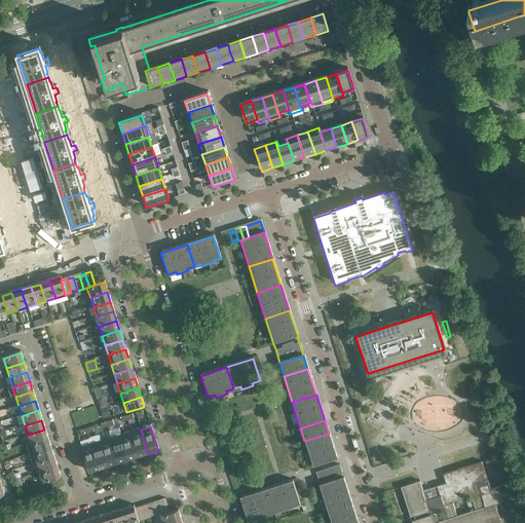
[(47,439),(44,430),(28,435),(31,445),(47,439)]
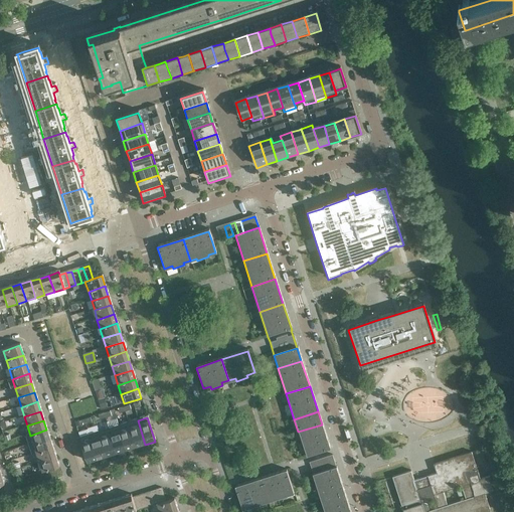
[(145,445),(138,420),(128,423),(135,448),(145,445)]
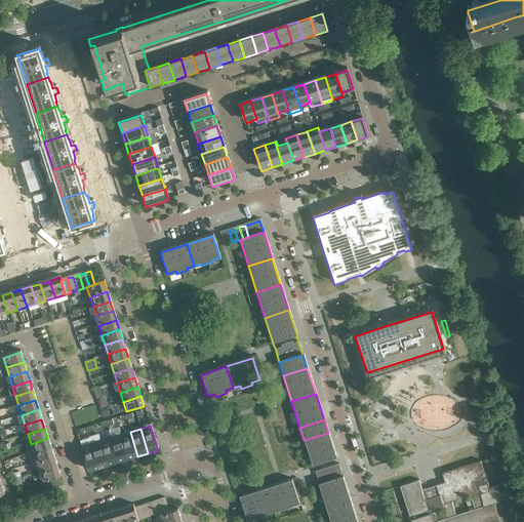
[(137,456),(130,432),(120,435),(128,459),(137,456)]
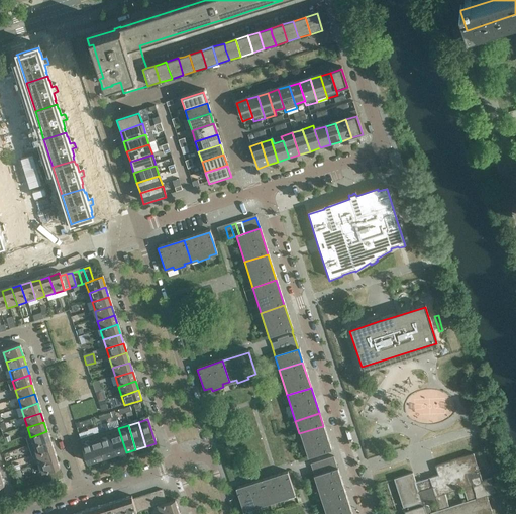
[(323,426),(299,433),(308,459),(331,451),(323,426)]
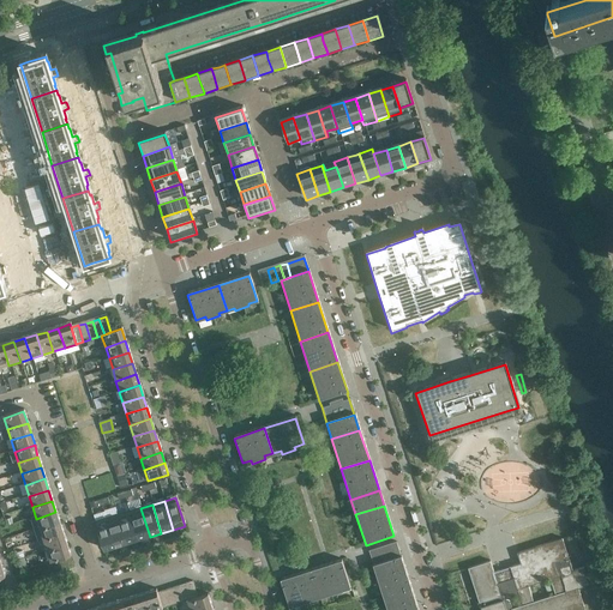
[(150,537),(140,508),(130,512),(138,541),(150,537)]
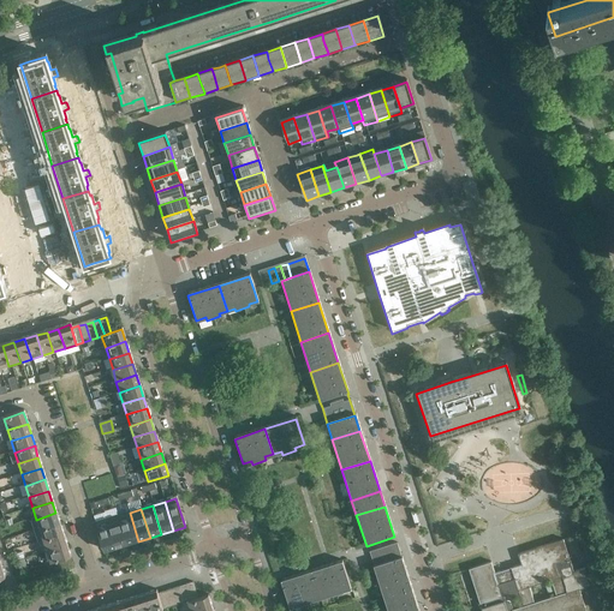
[(59,523),(55,513),(36,520),(40,531),(59,523)]
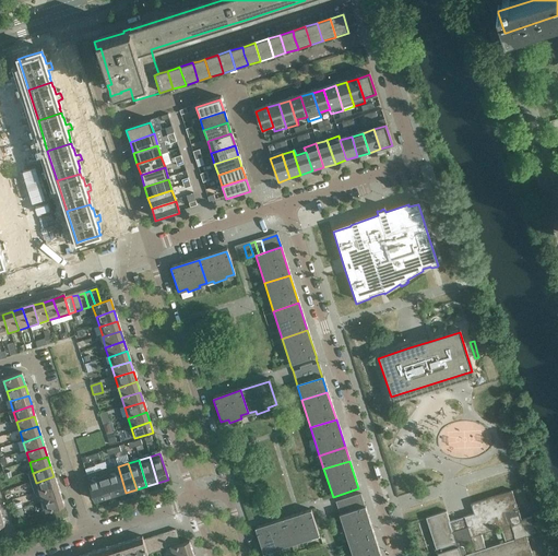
[(126,493),(118,466),(107,470),(115,496),(126,493)]
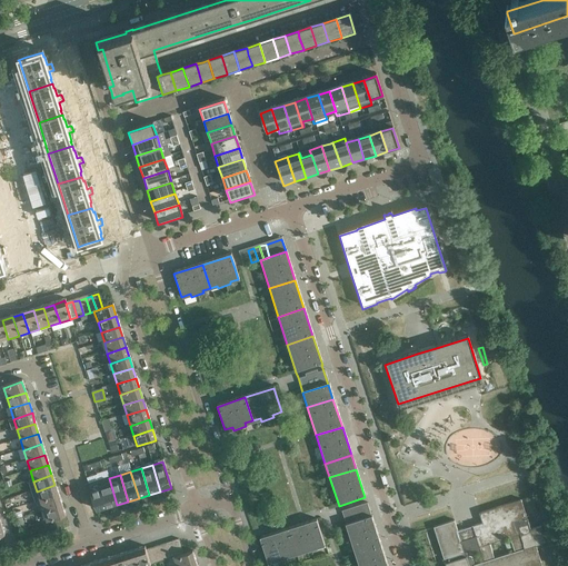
[(117,505),(109,478),(98,482),(107,508),(117,505)]
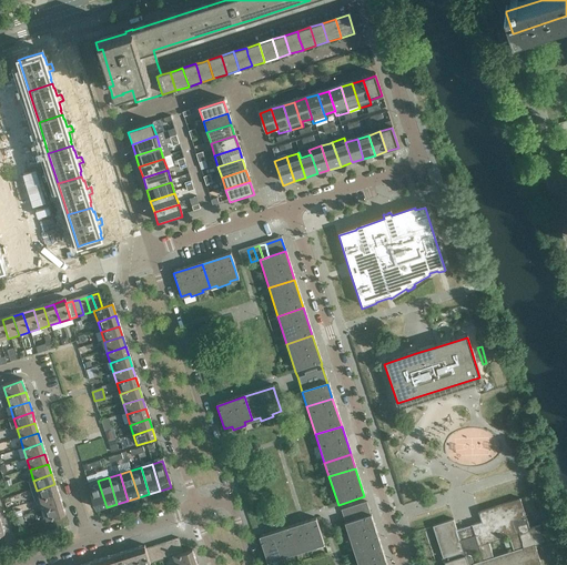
[(107,507),(98,481),(88,485),(95,511),(107,507)]
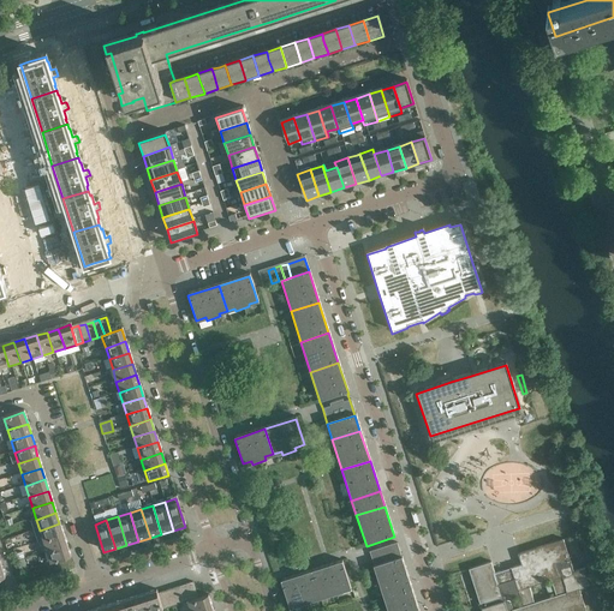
[(63,535),(59,523),(40,531),(43,541),(63,535)]
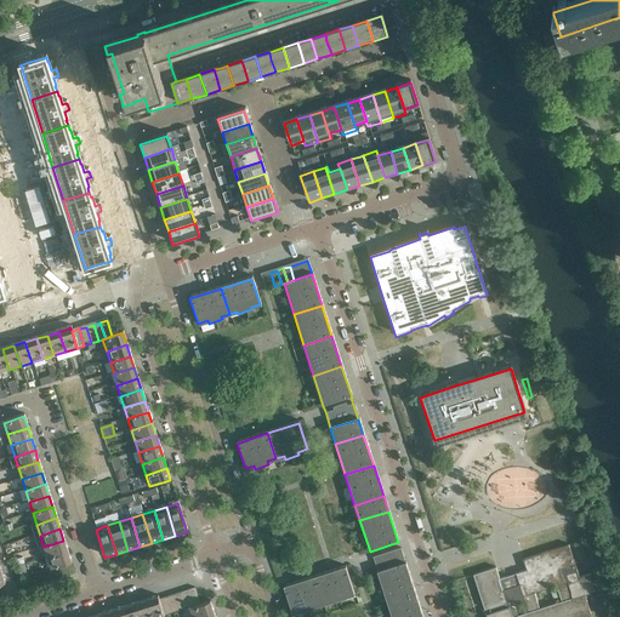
[(67,552),(63,541),(44,547),(47,558),(67,552)]
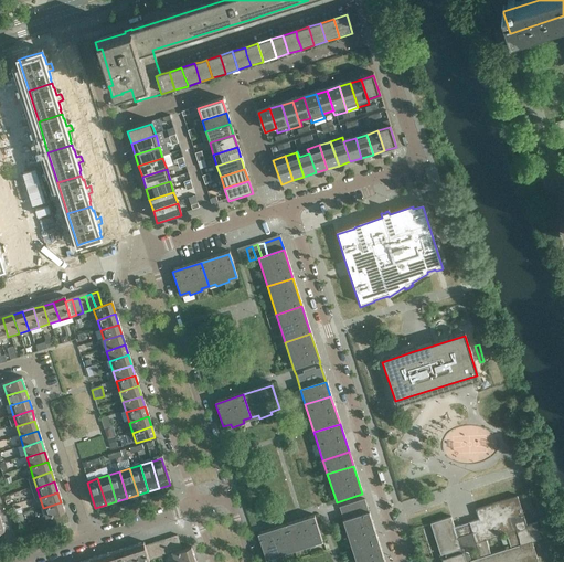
[(536,561),(531,544),(542,541),(536,525),(527,528),(524,523),(514,527),(513,522),(523,519),(517,498),(475,511),(478,521),(465,526),(454,529),(450,519),(448,520),(431,526),(440,557),(443,561),(442,561),(536,561)]
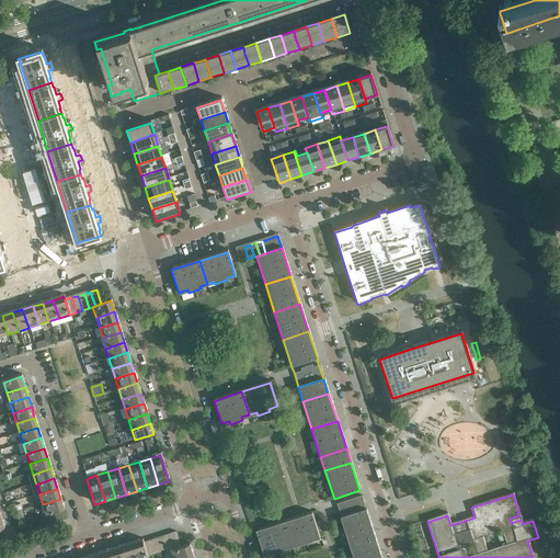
[(336,505),(340,519),(365,511),(362,498),(336,505)]
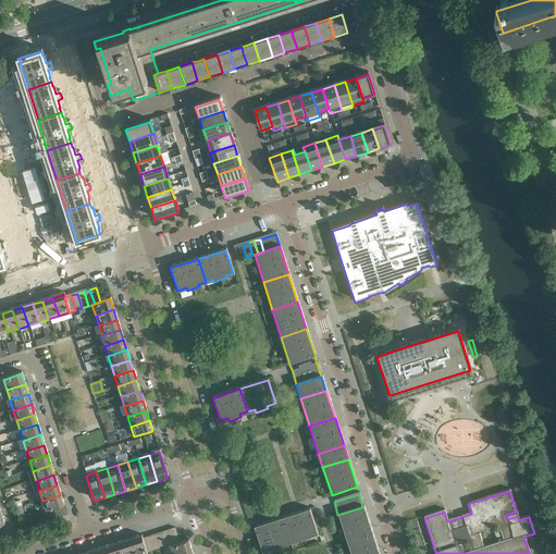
[(64,506),(60,495),(42,501),(46,512),(64,506)]
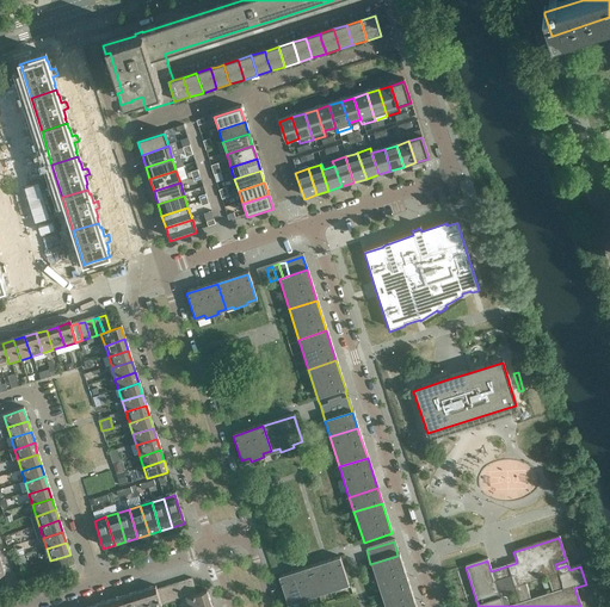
[(408,586),(398,556),(370,564),(381,594),(408,586)]
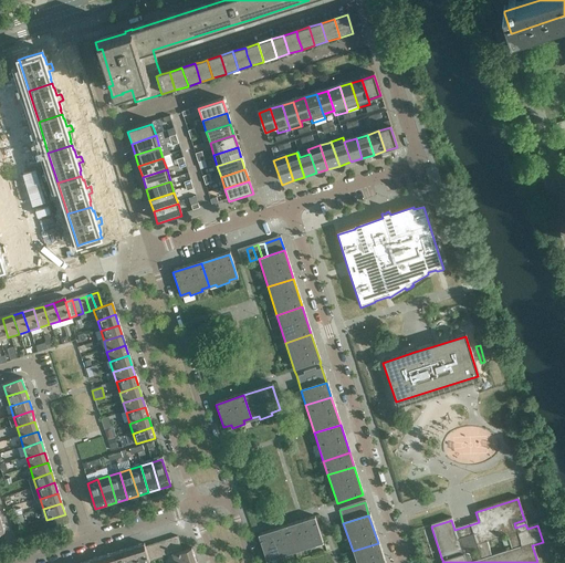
[(322,542),(314,519),(286,528),(294,551),(301,549),(302,551),(314,546),(313,544),(322,542)]
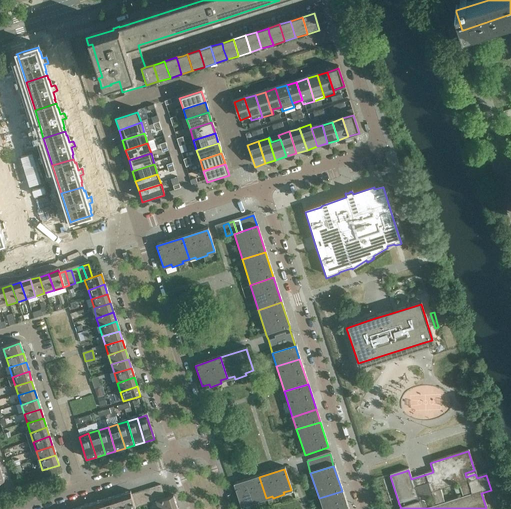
[(266,498),(259,477),(233,485),(240,506),(248,504),(248,506),(260,502),(259,500),(266,498)]
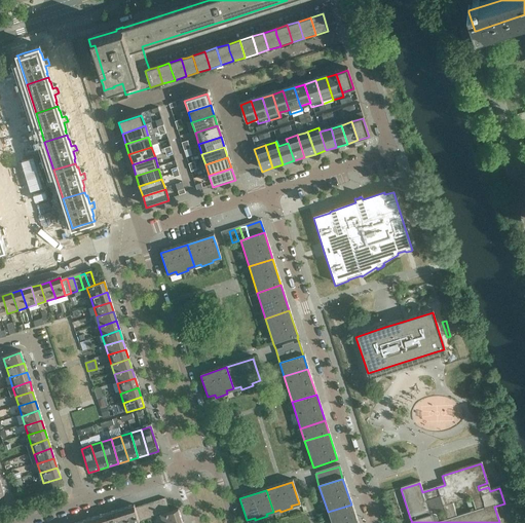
[(169,514),(164,500),(158,502),(162,516),(169,514)]
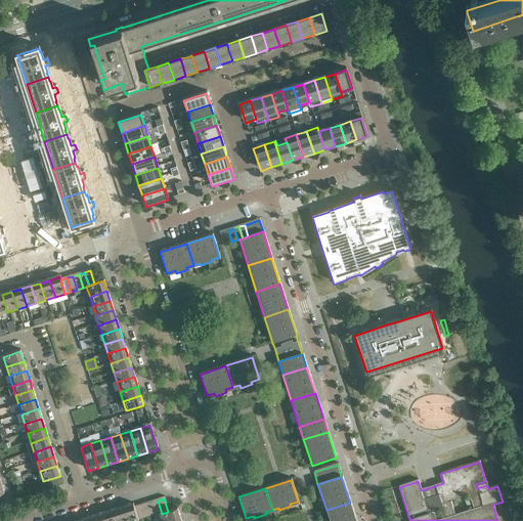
[(162,514),(158,501),(151,502),(156,516),(160,515),(162,514)]
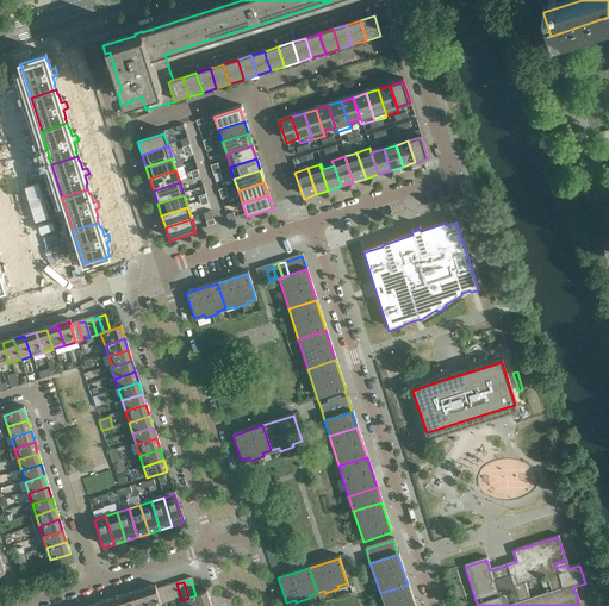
[(181,600),(176,583),(169,586),(175,603),(181,600)]
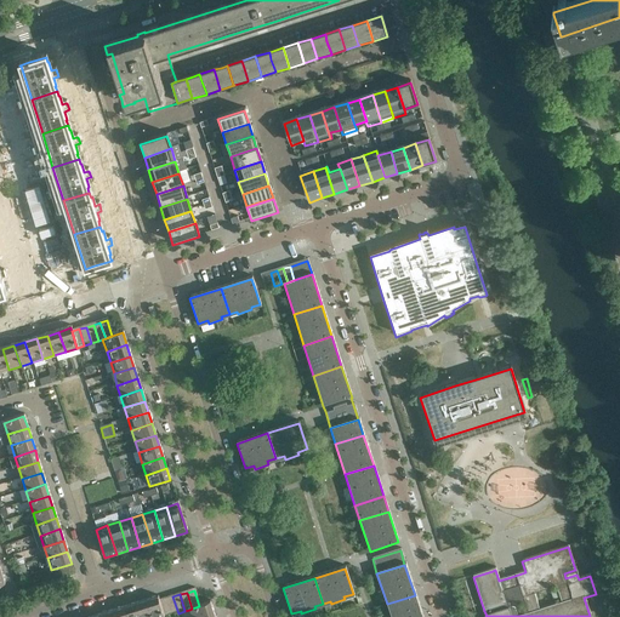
[(421,616),(415,595),(387,604),(390,616),(421,616)]
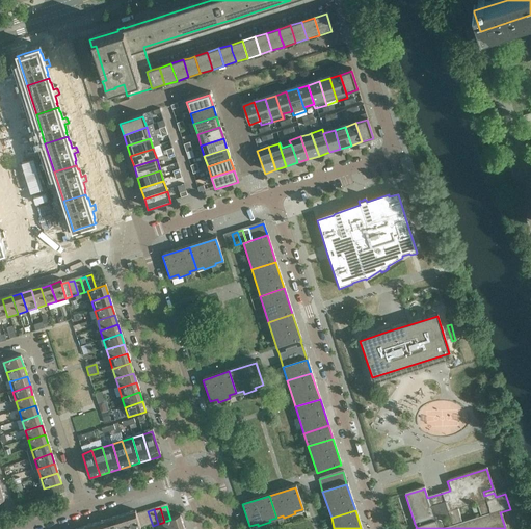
[(153,526),(148,511),(142,513),(147,528),(153,526)]
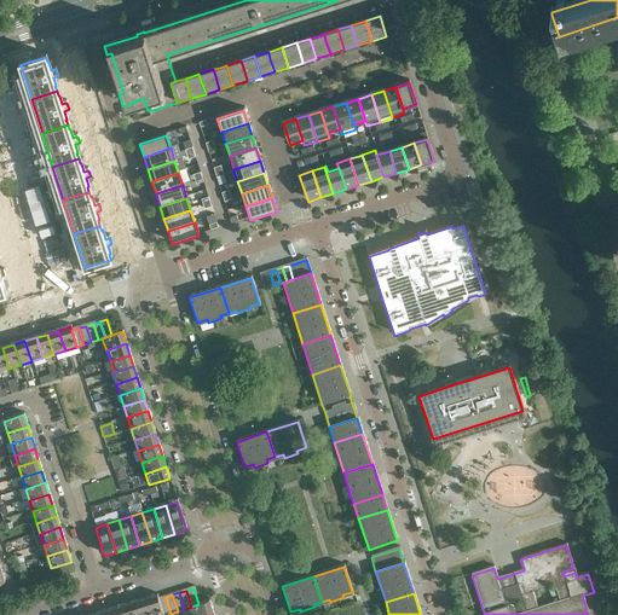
[(163,614),(159,599),(157,596),(145,599),(149,614),(163,614)]
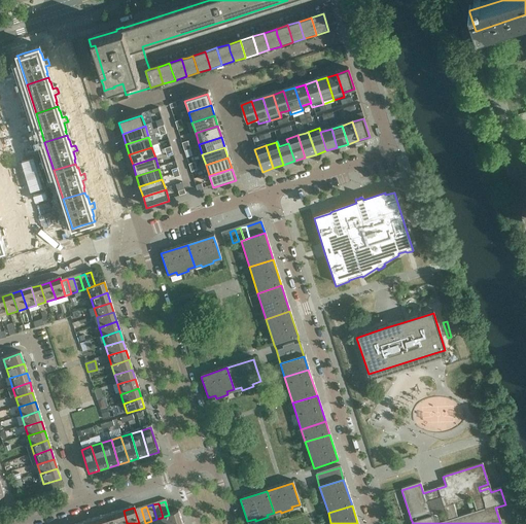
[(145,523),(141,509),(135,511),(139,523),(145,523)]
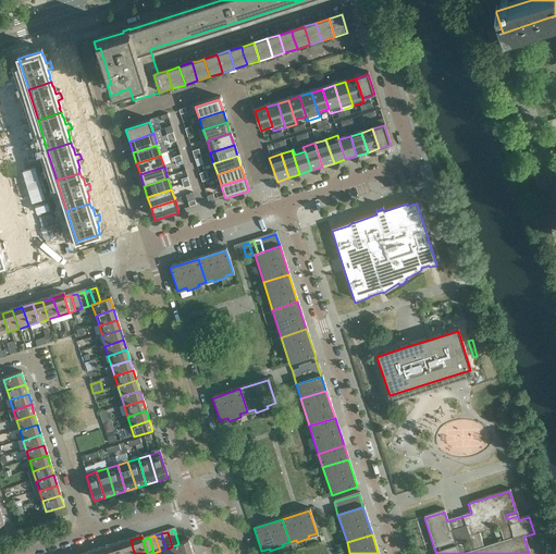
[(134,553),(131,540),(121,543),(123,553),(134,553)]
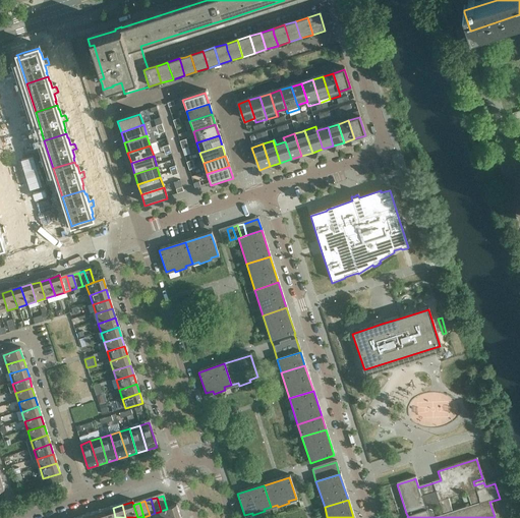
[(167,509),(161,511),(159,512),(160,517),(175,517),(179,516),(176,506),(167,509)]
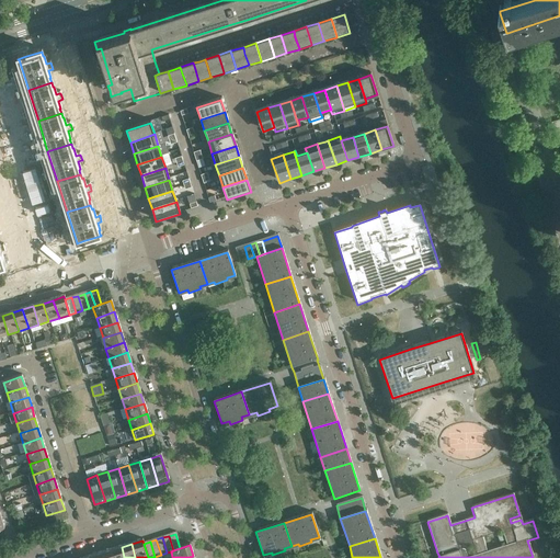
[(124,557),(122,547),(111,550),(113,557),(124,557)]
